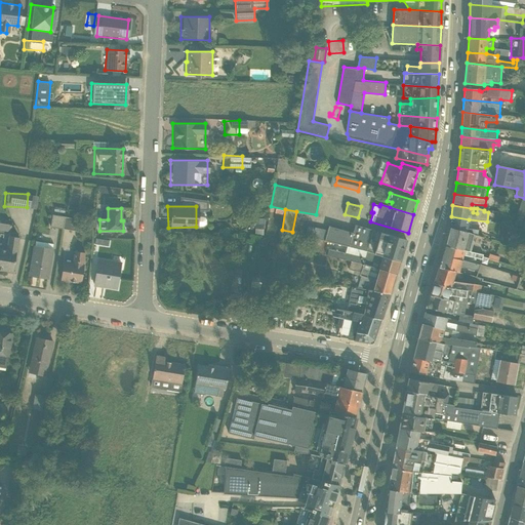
[(56,227),(58,214),(46,212),(44,226),(56,227)]
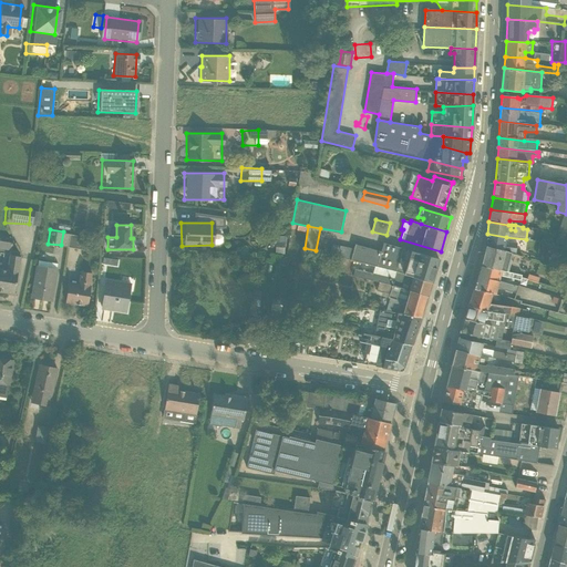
[(63,234),(62,245),(73,246),(74,235),(63,234)]
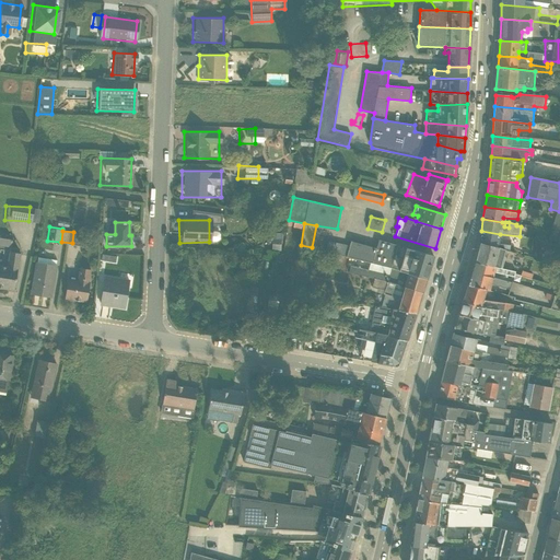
[(481,231),(479,243),(504,251),(509,252),(510,241),(499,238),(500,234),(481,231)]
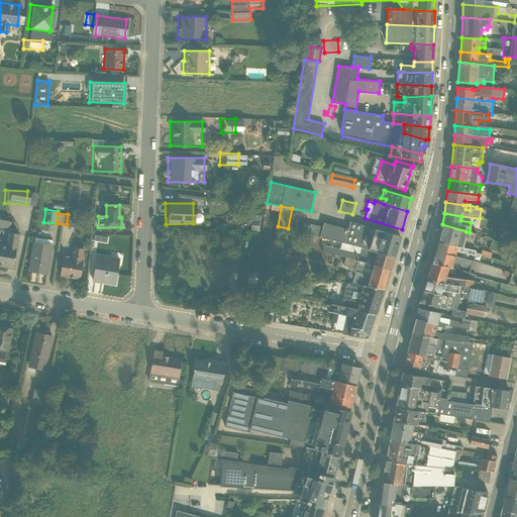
[(260,215),(252,214),(251,230),(260,230),(260,215)]
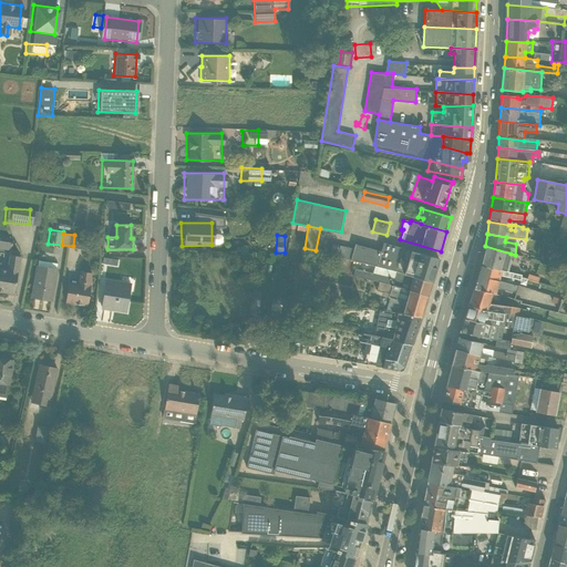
[(375,268),(432,282),(439,258),(383,243),(381,251),(354,245),(353,249),(332,244),(330,257),(375,268)]
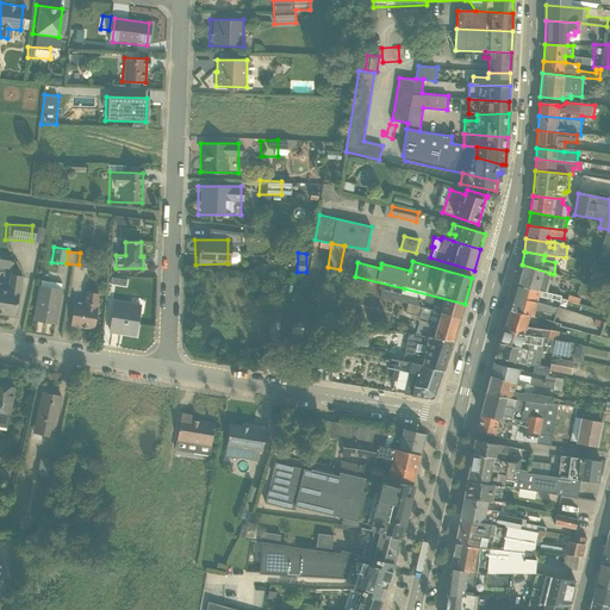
[(516,286),(547,293),(551,280),(548,279),(549,273),(522,265),(516,286)]
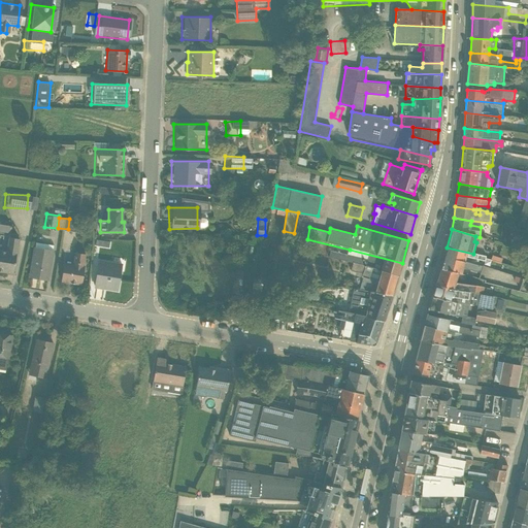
[(0,272),(13,275),(20,240),(6,237),(3,250),(0,249),(0,272)]
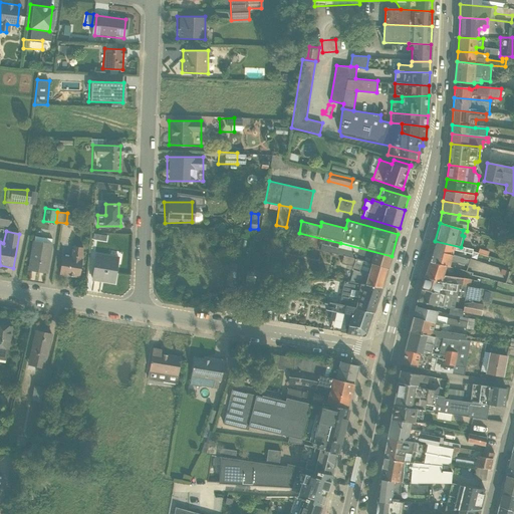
[(25,270),(46,273),(50,244),(30,241),(25,270)]
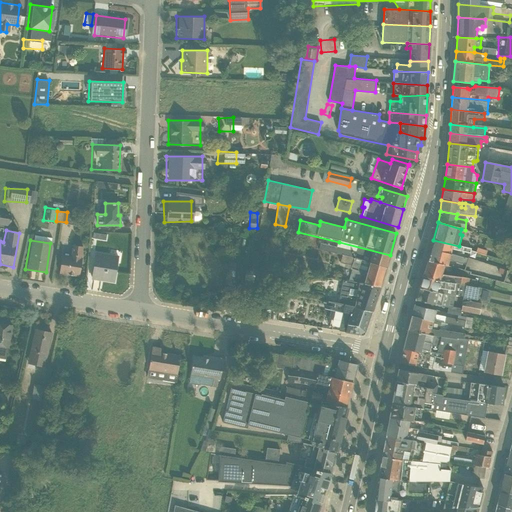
[(433,240),(431,249),(451,254),(452,249),(470,253),(471,248),(459,246),(433,240)]
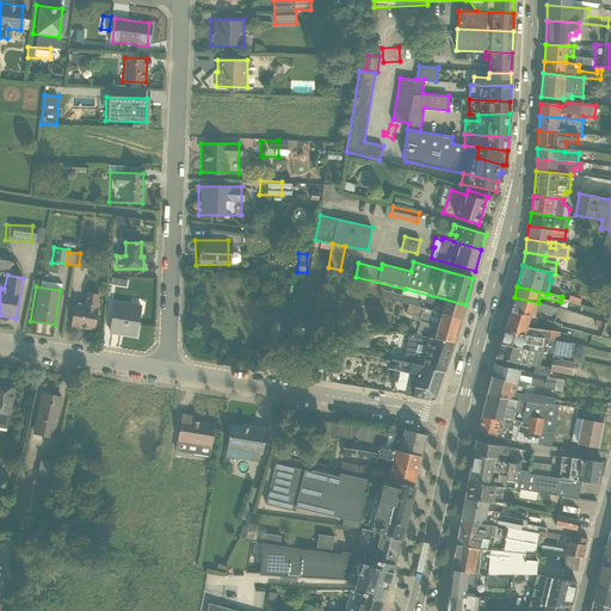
[(380,298),(408,306),(461,319),(466,304),(405,289),(402,295),(382,290),(380,298)]
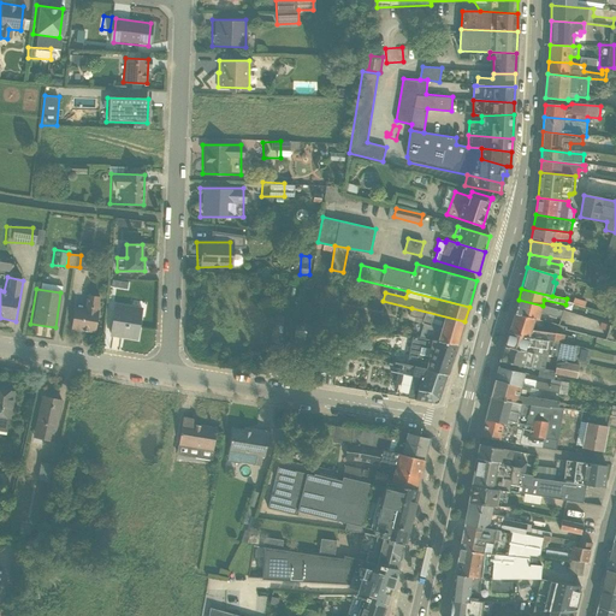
[(66,329),(93,332),(99,297),(83,295),(81,308),(70,306),(66,329)]
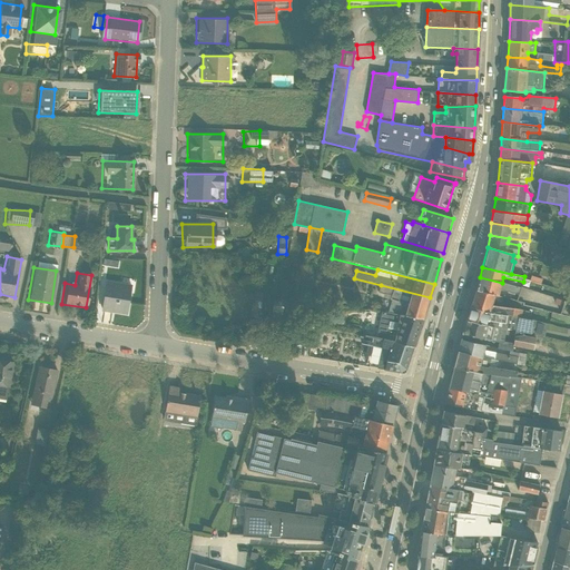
[(477,291),(499,296),(500,290),(519,294),(520,287),(502,283),(480,277),(477,291)]
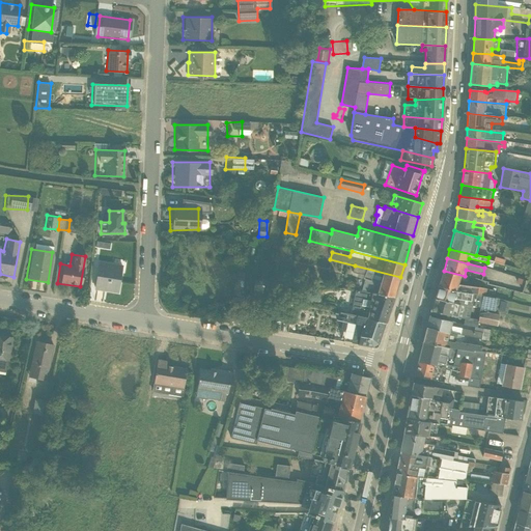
[(90,289),(117,292),(121,264),(93,260),(90,289)]
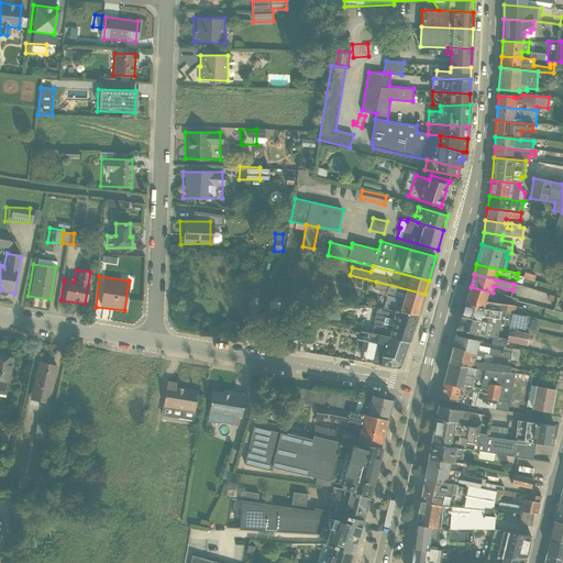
[(387,297),(421,306),(424,294),(376,282),(374,289),(379,290),(378,294),(387,297)]
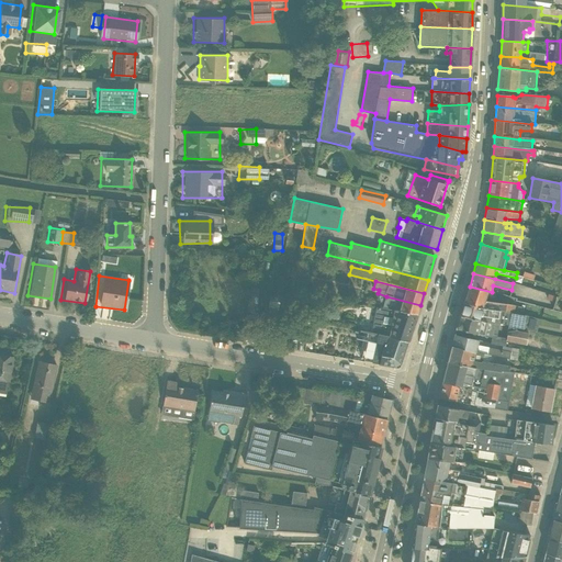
[(514,314),(525,316),(526,312),(523,311),(524,307),(506,304),(484,301),(485,298),(494,300),(496,293),(492,292),(470,287),(463,303),(485,311),(514,314)]
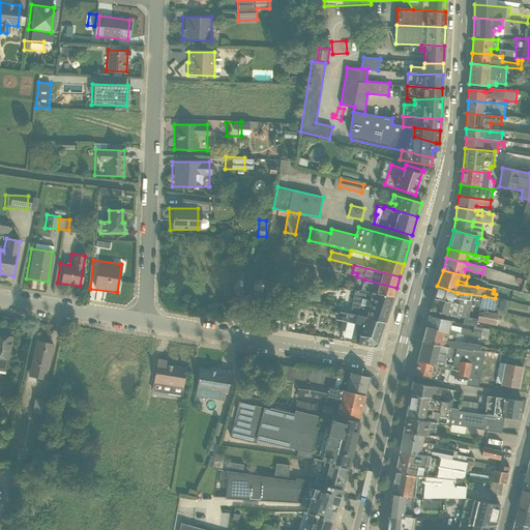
[(364,280),(360,291),(393,296),(396,288),(364,280)]
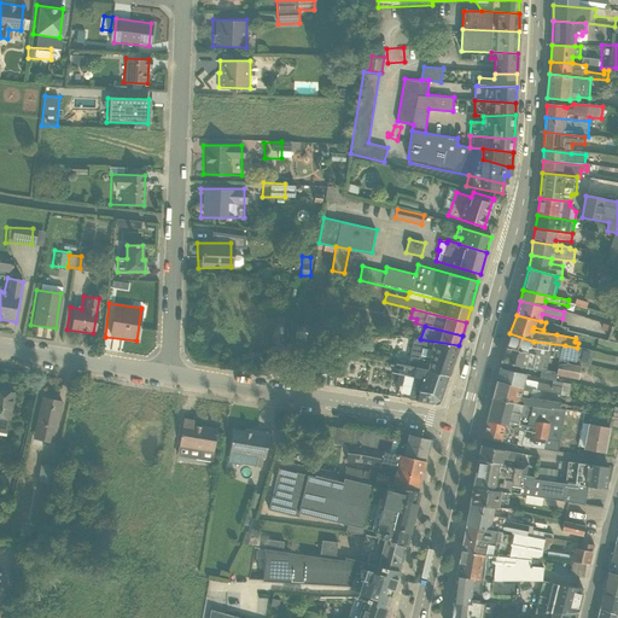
[(505,347),(549,356),(559,359),(558,365),(569,363),(575,363),(590,366),(594,351),(577,348),(565,345),(534,342),(509,333),(505,347)]
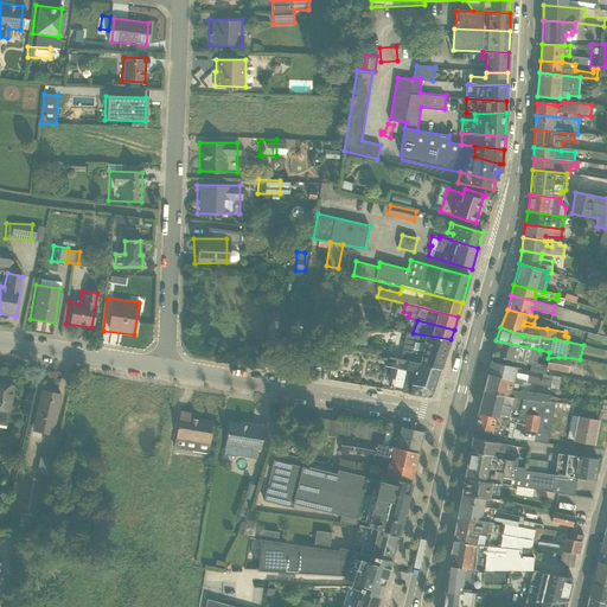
[(401,360),(441,369),(451,339),(413,333),(407,332),(401,360)]
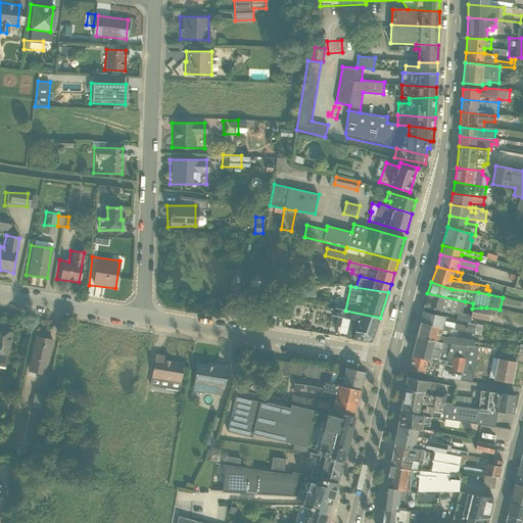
[(427,293),(424,306),(458,315),(457,320),(467,322),(470,323),(471,318),(471,315),(462,313),(465,301),(427,293)]
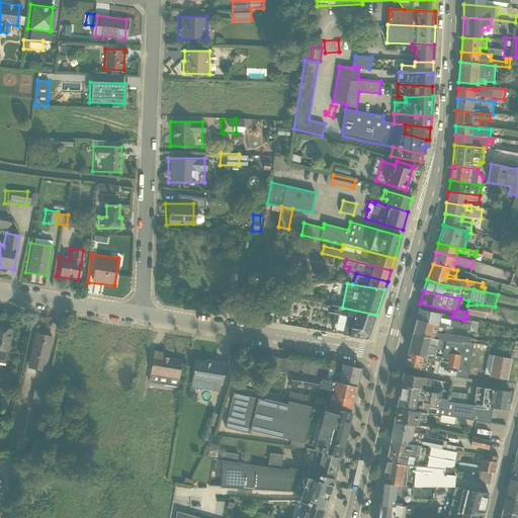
[(467,306),(466,312),(466,315),(485,319),(487,308),(477,305),(467,306)]
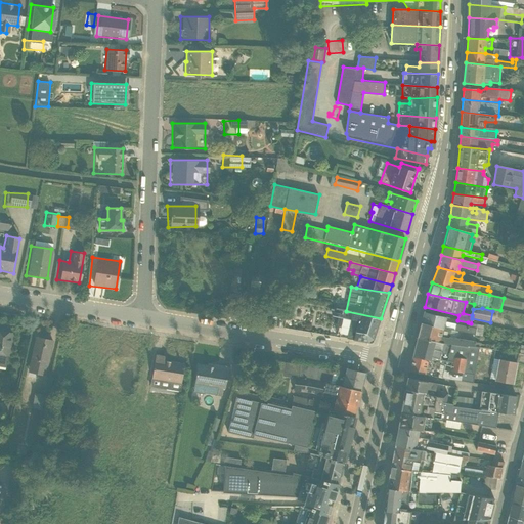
[(377,330),(381,318),(346,311),(342,310),(340,321),(377,330)]
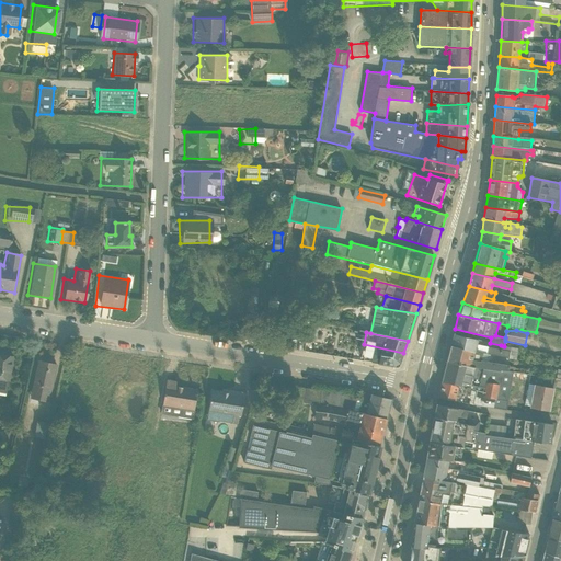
[(450,346),(490,354),(516,359),(518,348),(504,346),(501,345),(500,350),(477,345),(478,340),(454,334),(450,346)]
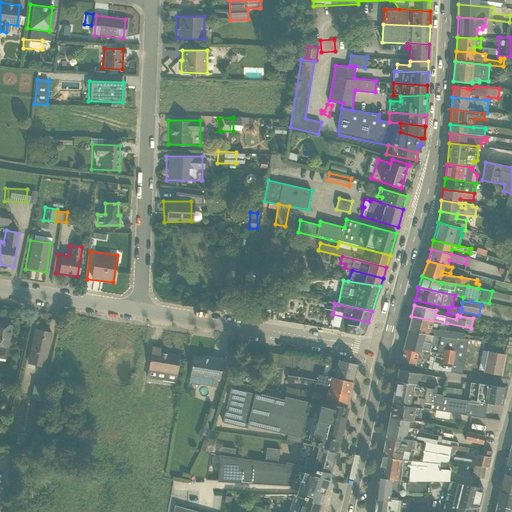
[(368,322),(332,314),(329,329),(360,335),(365,332),(368,322)]
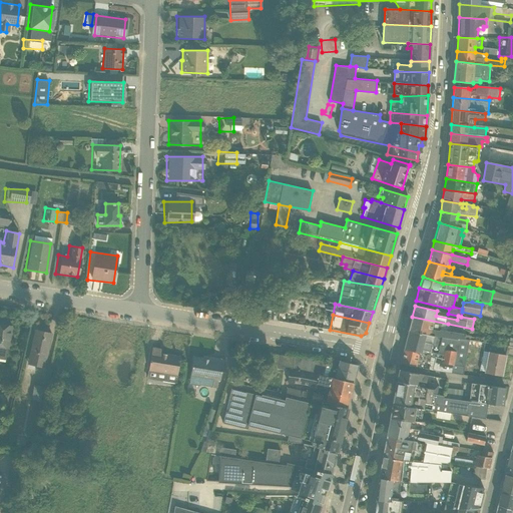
[(412,317),(409,331),(442,336),(470,341),(476,342),(477,336),(447,331),(448,324),(412,317)]
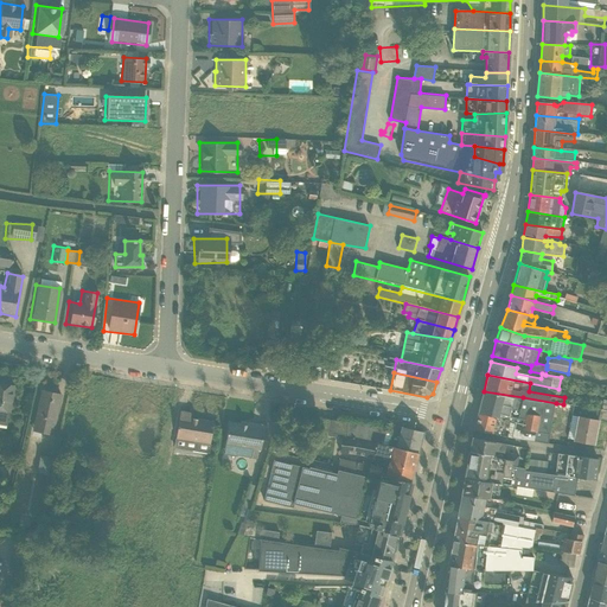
[(0,425),(8,427),(14,385),(0,383),(0,425)]
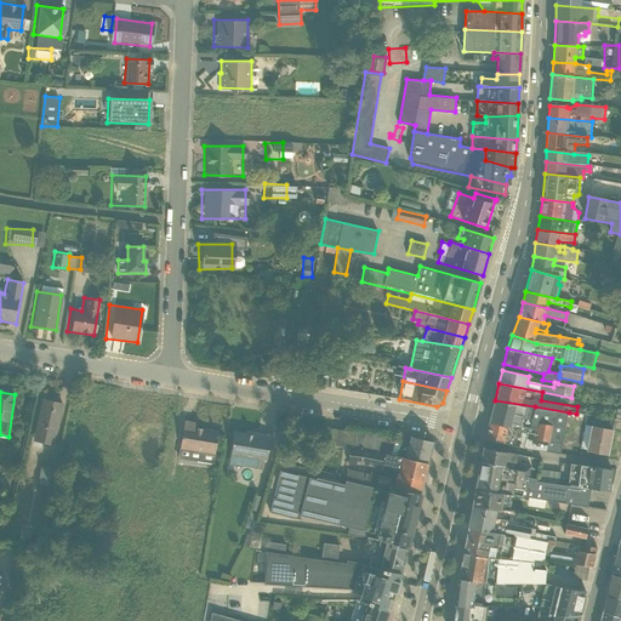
[(28,439),(51,444),(61,404),(38,398),(28,439)]
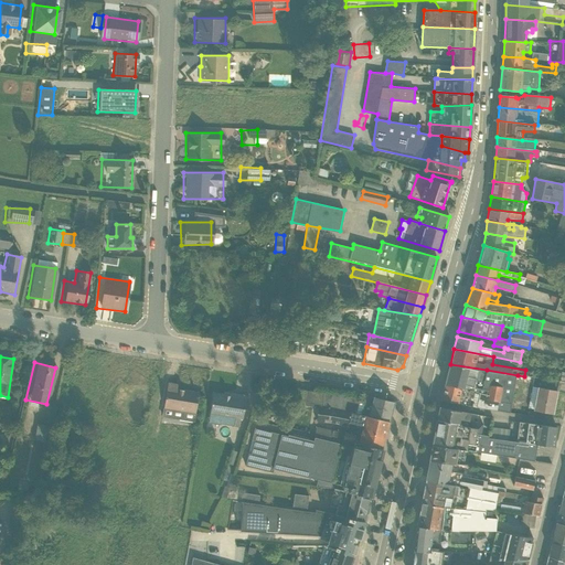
[(445,384),(480,393),(487,370),(450,364),(445,384)]
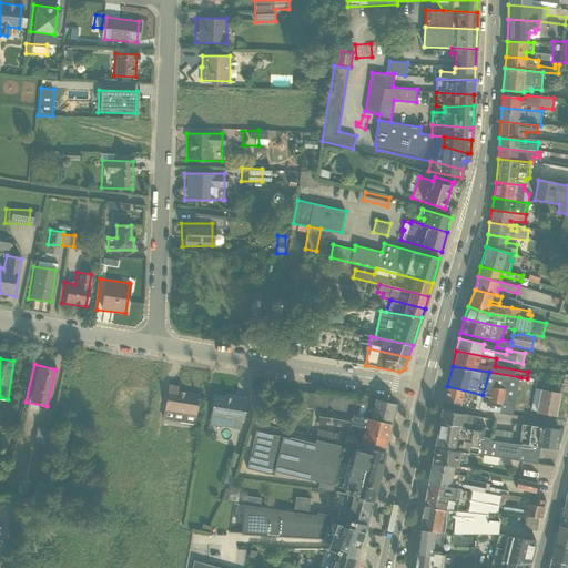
[(520,377),(517,395),(523,396),(524,387),(535,389),(530,412),(556,416),(561,384),(527,378),(520,377)]
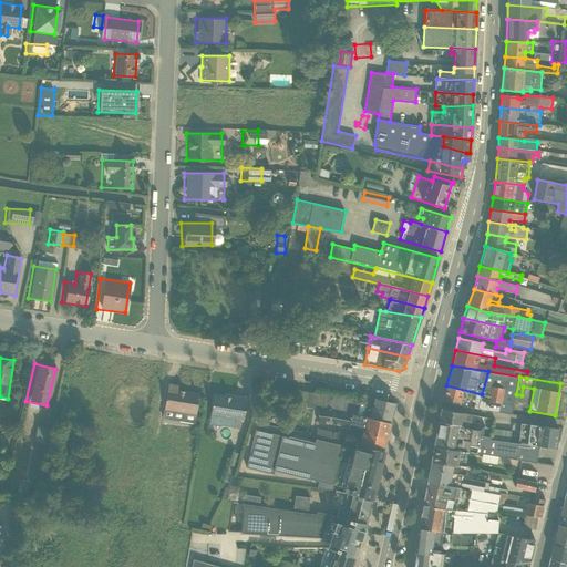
[(161,383),(160,411),(191,413),(192,394),(181,393),(181,384),(161,383)]
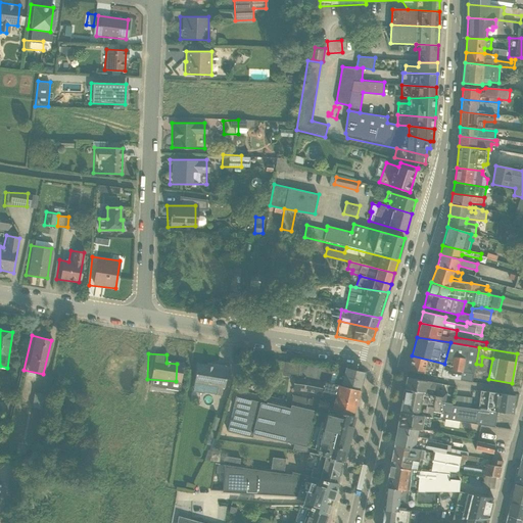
[(412,355),(409,370),(440,377),(444,364),(412,355)]
